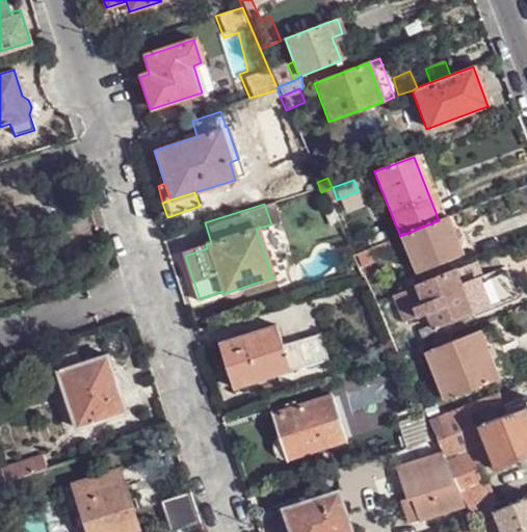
[(459,255),(445,218),(439,220),(400,236),(415,273),(459,255)]
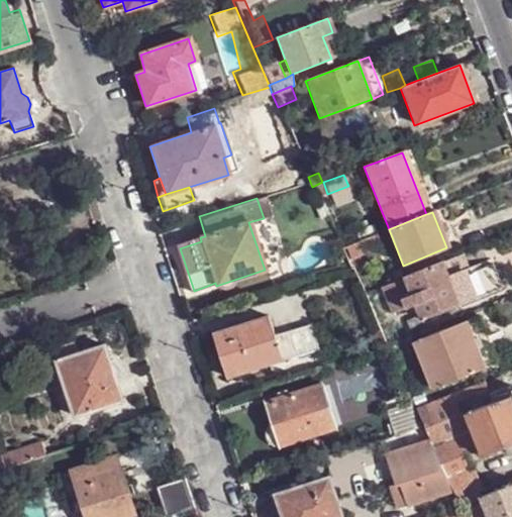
[(379,249),(373,235),(349,243),(355,259),(379,249)]
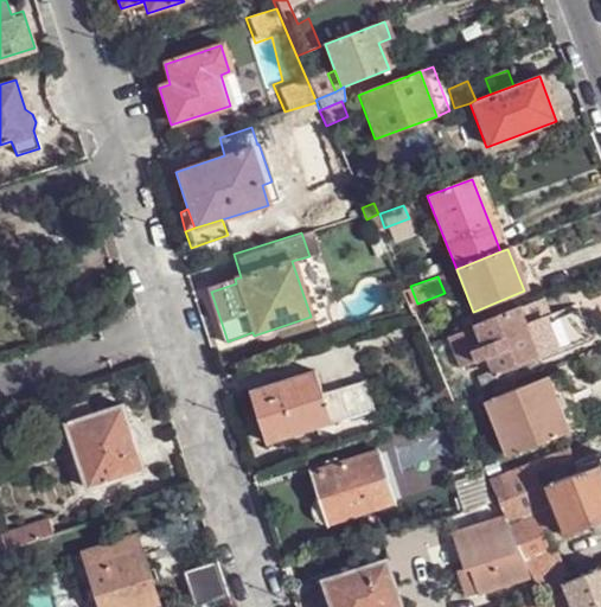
[(493,381),(492,376),(587,339),(575,312),(550,320),(525,331),(523,324),(517,308),(471,326),(488,370),(474,377),(478,387),(493,381)]
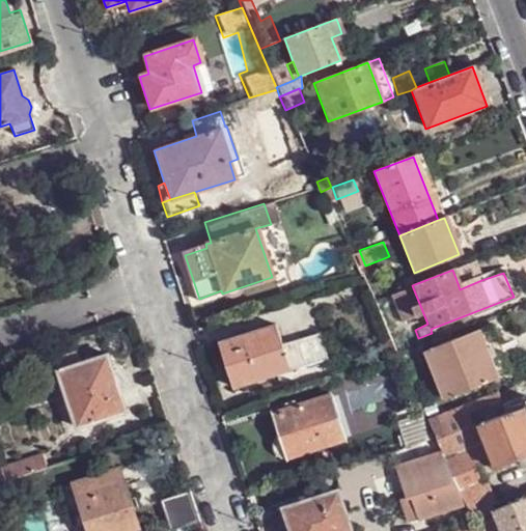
[(480,275),(458,283),(460,289),(481,280),(480,275)]
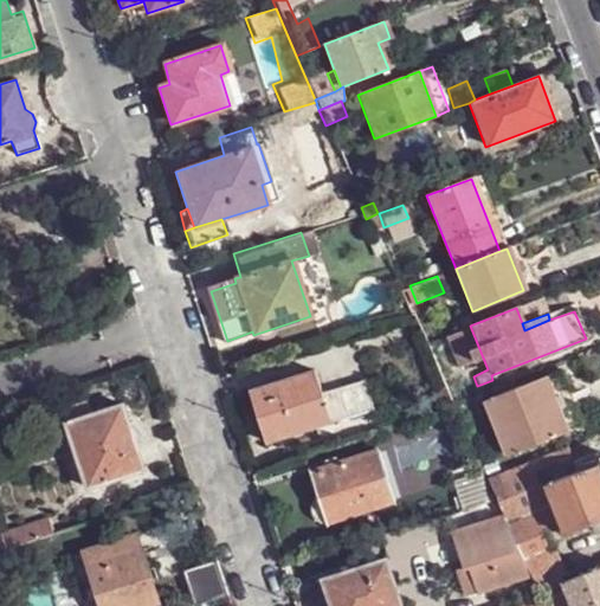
[(247,389),(263,442),(371,408),(362,384),(318,395),(311,372),(247,389)]
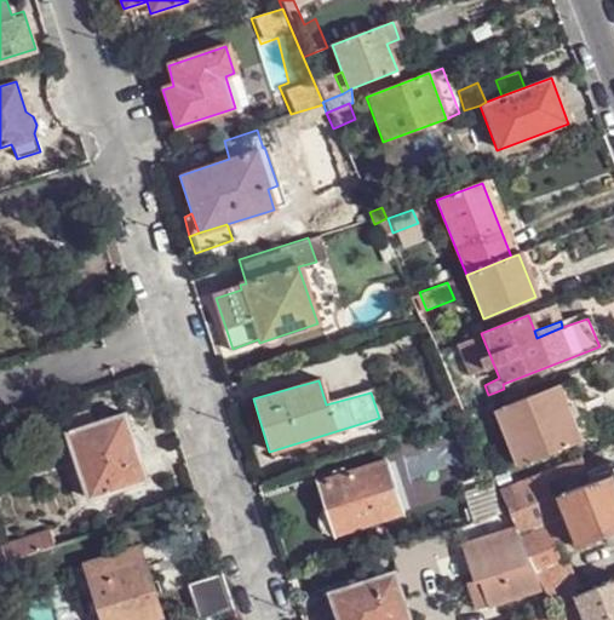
[(572,382),(556,388),(577,441),(594,435),(572,382)]
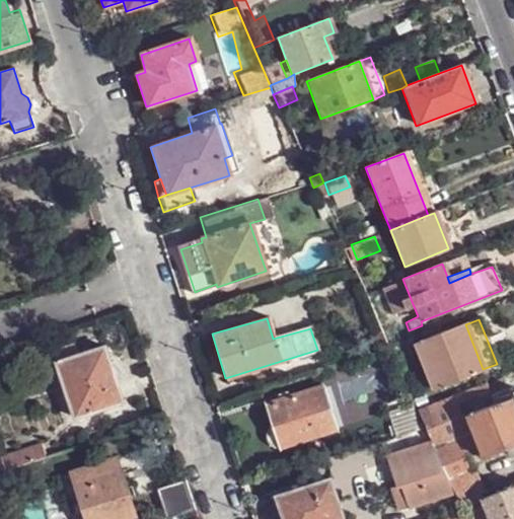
[(431,390),(484,370),(483,369),(465,324),(464,323),(412,343),(431,390)]
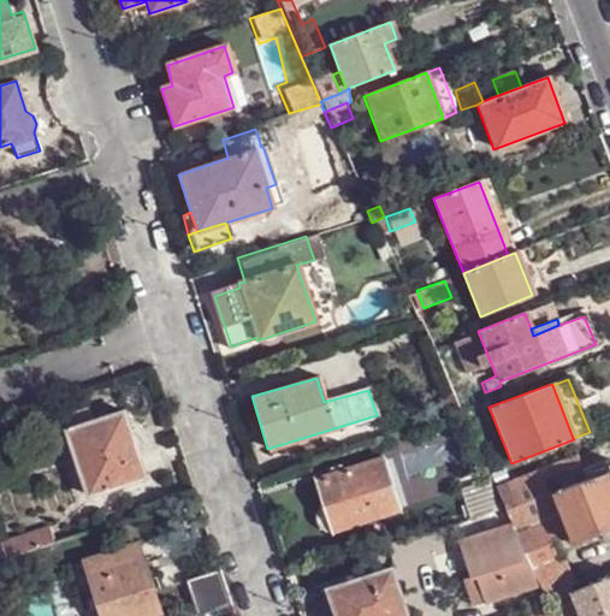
[(454,406),(449,394),(437,398),(444,420),(459,415),(457,412),(454,406)]
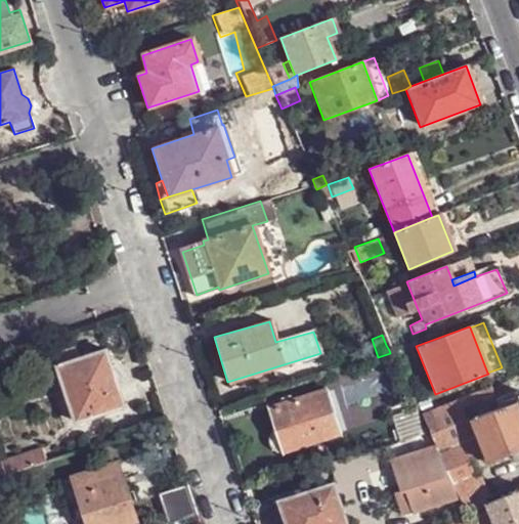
[(53,363),(75,356),(71,346),(49,352),(53,363)]
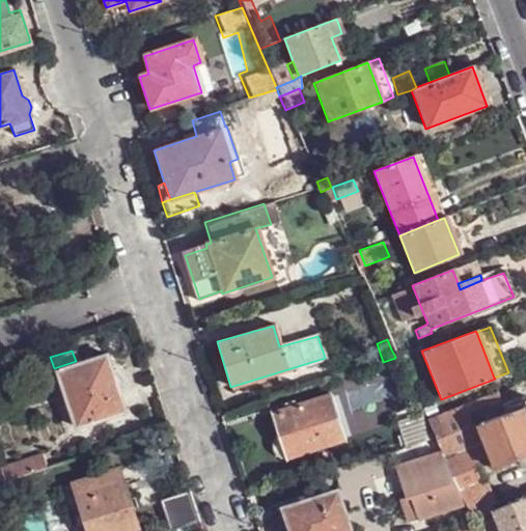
[(73,424),(122,409),(118,400),(116,391),(117,385),(118,385),(118,379),(115,372),(109,369),(103,353),(76,361),(54,368),(73,424)]
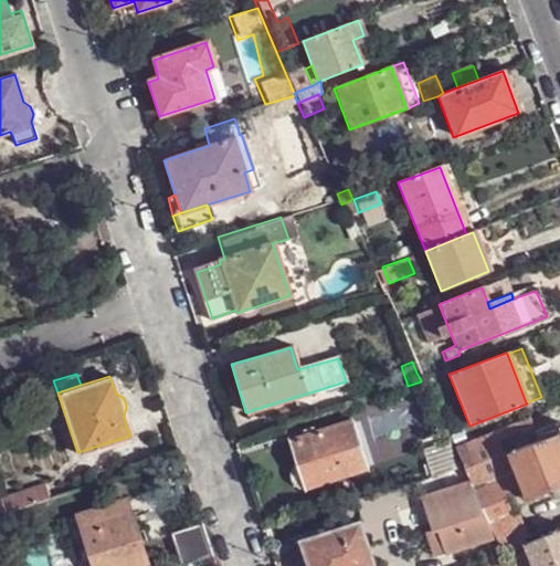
[(451,448),(461,468),(467,483),(472,493),(474,495),(494,538),(498,549),(509,545),(524,538),(511,511),(507,513),(499,493),(519,485),(507,452),(500,454),(495,441),(530,428),(526,419),(451,448)]
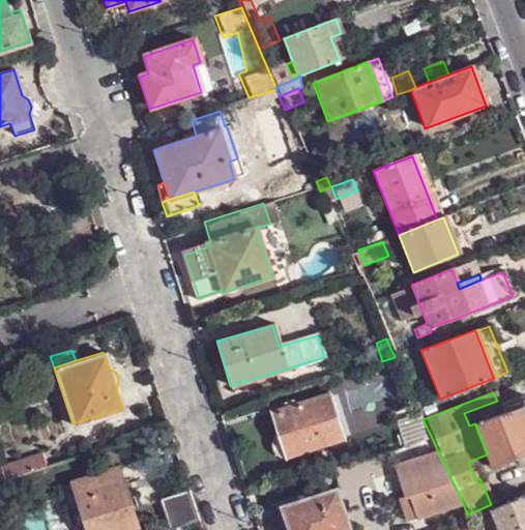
[(329,395),(274,412),(268,413),(276,434),(274,436),(271,442),(272,449),(276,454),(283,458),(289,455),(344,439),(329,395)]
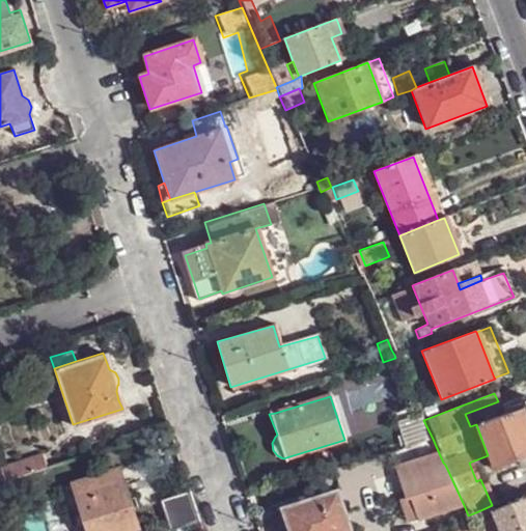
[(503,414),(476,424),(488,455),(493,468),(515,460),(519,469),(525,466),(525,423),(520,408),(503,414)]
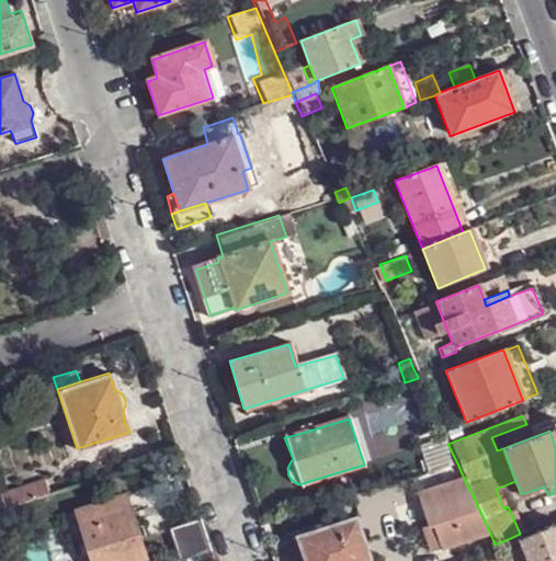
[(426,473),(457,464),(447,444),(445,438),(418,447),(426,473)]
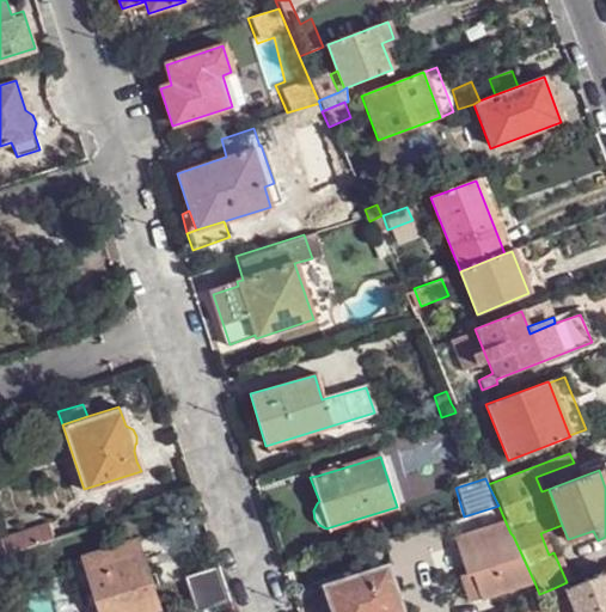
[(17,546),(23,545),(48,537),(43,522),(12,532),(17,546)]
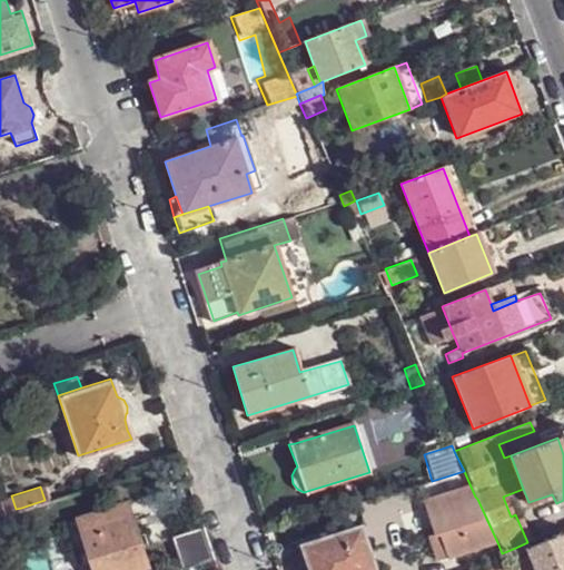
[(475,497),(471,487),(423,503),(434,539),(439,538),(447,560),(497,542),(477,499),(475,497)]
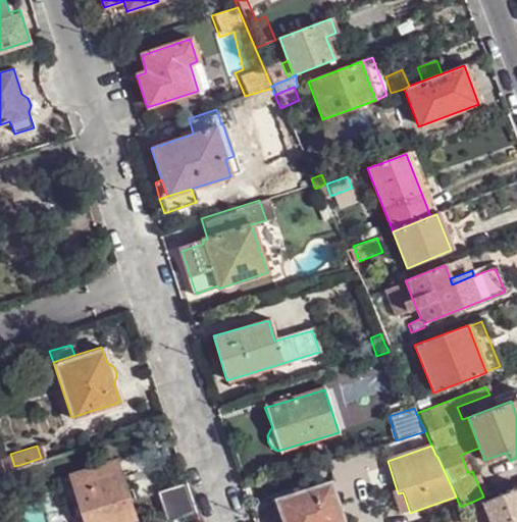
[(111,459),(69,473),(85,521),(125,521),(132,520),(111,459)]
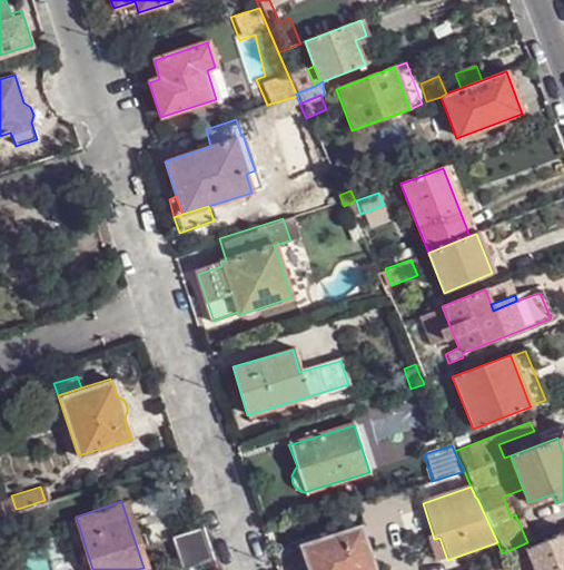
[(21,508),(16,509),(0,514),(0,516),(2,524),(25,518),(21,508)]
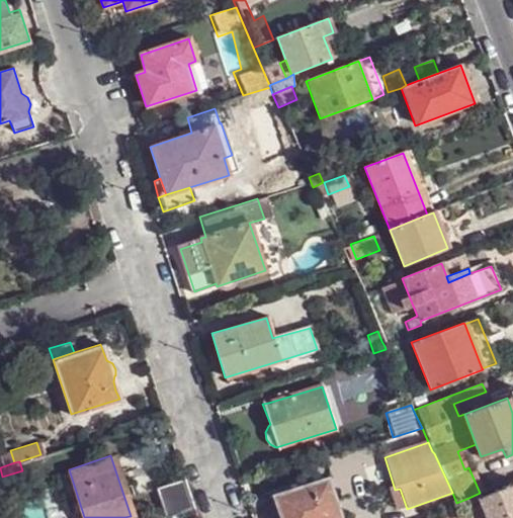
[(153,488),(162,517),(189,509),(179,479),(153,488)]
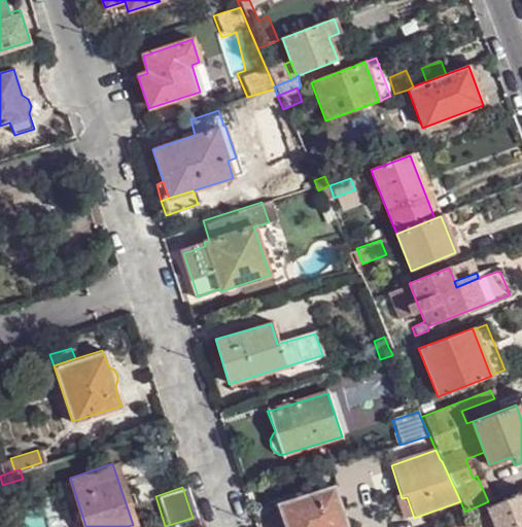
[(346,526),(333,487),(278,503),(285,525),(284,526),(346,526)]
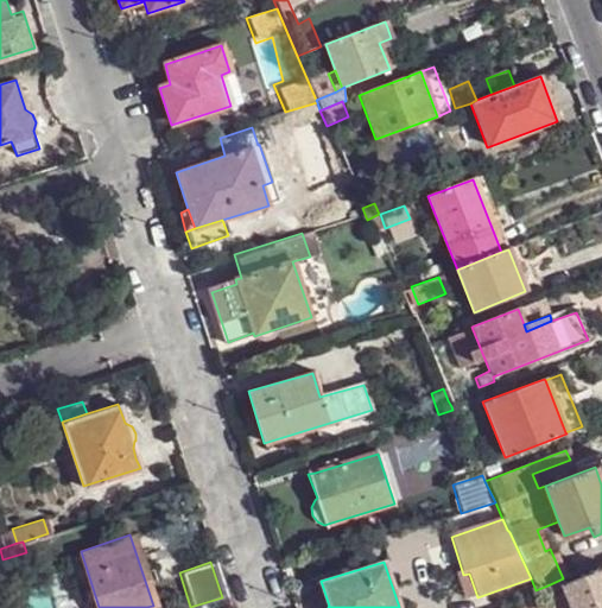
[(547,586),(536,590),(539,599),(543,597),(547,607),(601,607),(601,569),(561,587),(550,590),(547,586)]
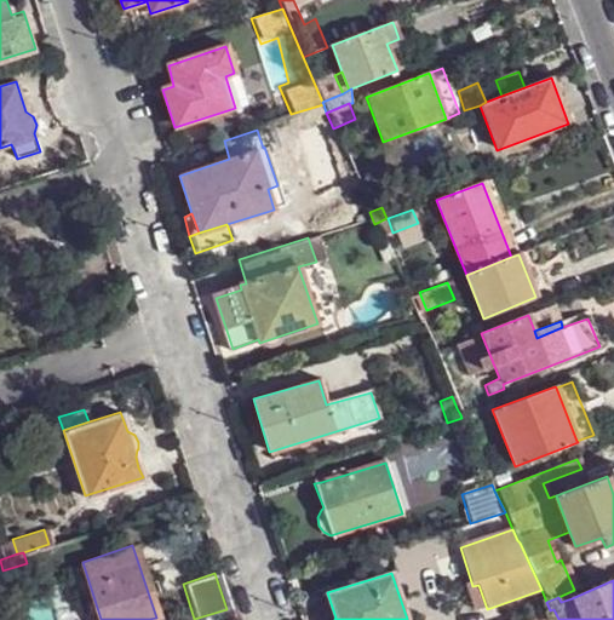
[(478,585),(472,586),(464,590),(471,613),(487,609),(478,585)]
